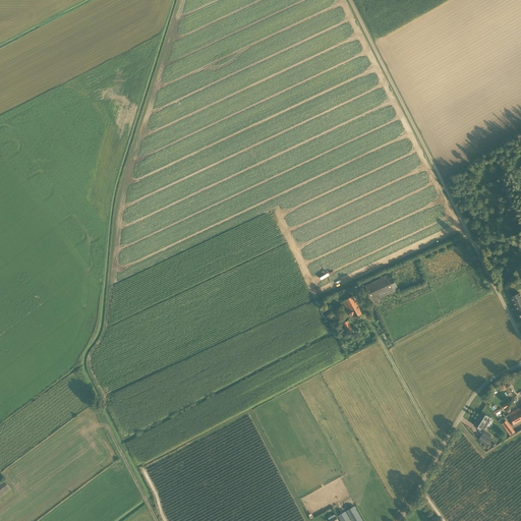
[(381,298),(394,292),(398,290),(392,276),(388,278),(387,276),(364,286),(371,301),(375,300),(377,303),(382,301),(381,298)]
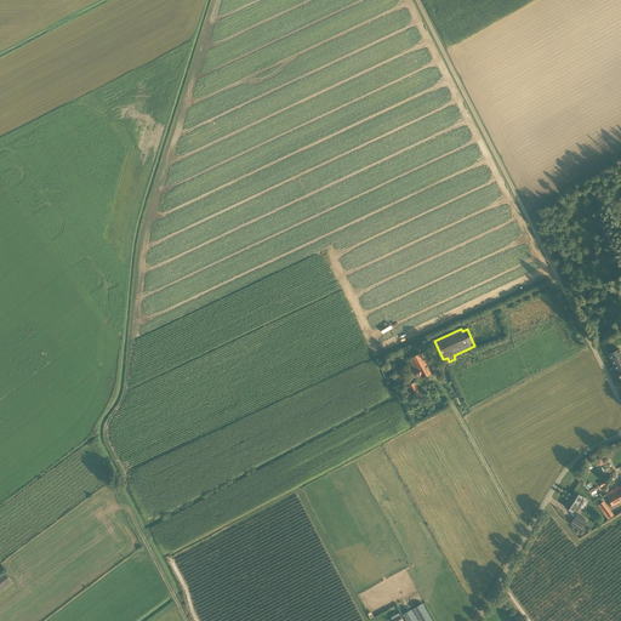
[(620,351),(620,348),(609,354),(620,379),(620,351)]
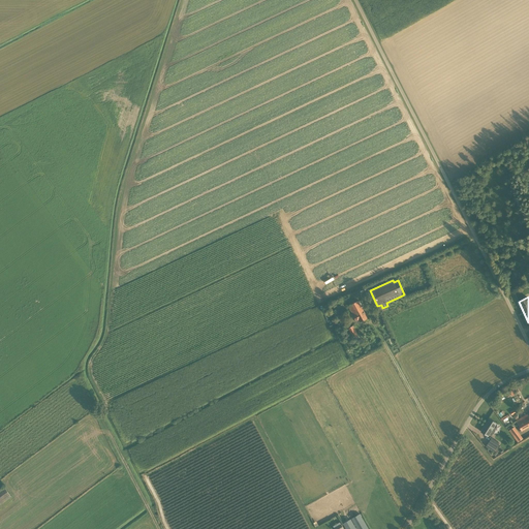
[(358,323),(360,322),(368,318),(359,301),(348,305),(354,318),(354,319),(356,323),(358,323)]
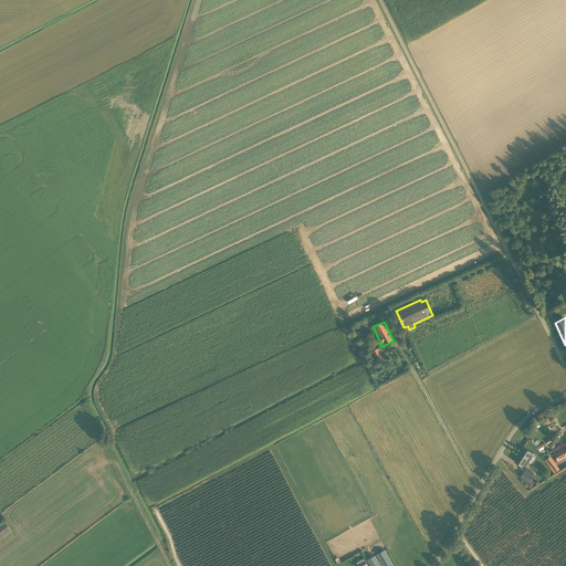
[(378,362),(384,359),(378,348),(373,352),(378,362)]
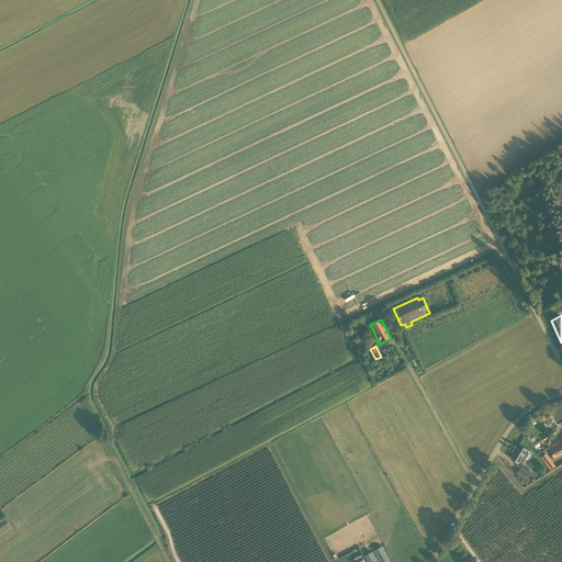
[(561,438),(548,447),(554,458),(561,452),(561,438)]
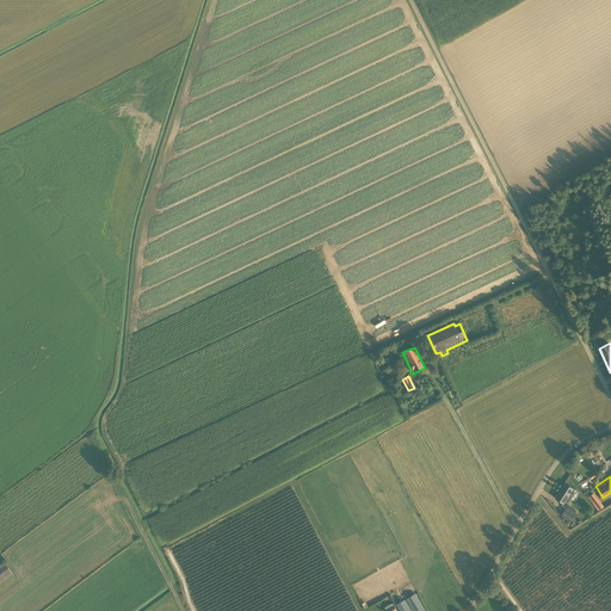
[(568,504),(573,495),(572,493),(574,489),(565,483),(555,499),(565,504),(566,501),(568,504)]
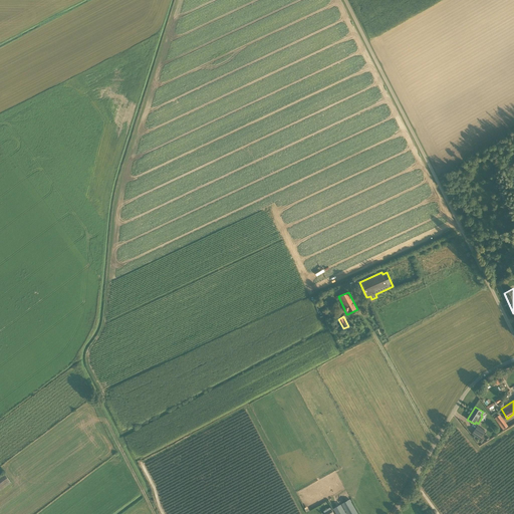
[(503,430),(508,426),(499,415),(494,419),(503,430)]
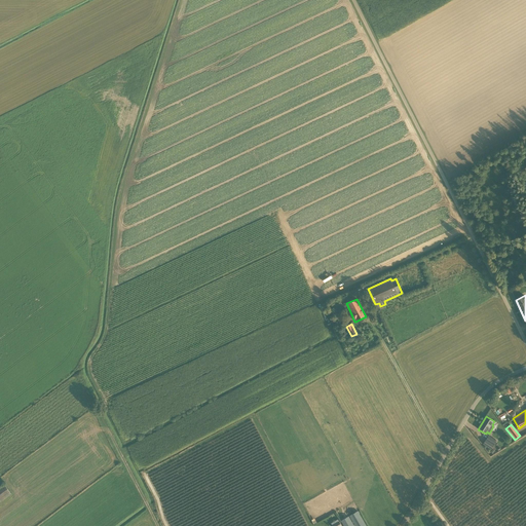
[(491,449),(496,441),(489,436),(484,444),(491,449)]
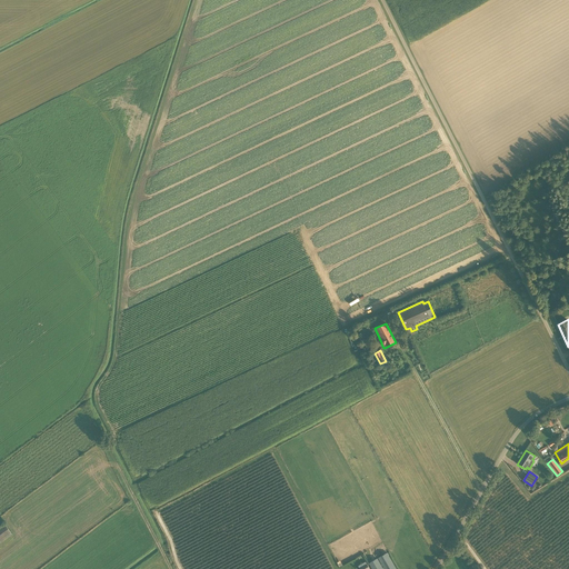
[(0,542),(12,533),(3,522),(0,525),(0,542)]
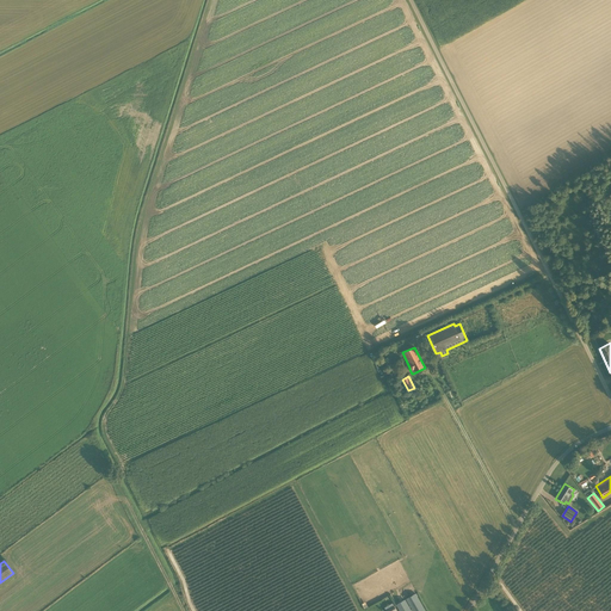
[(425,610),(415,593),(406,599),(396,604),(399,610),(425,610)]
